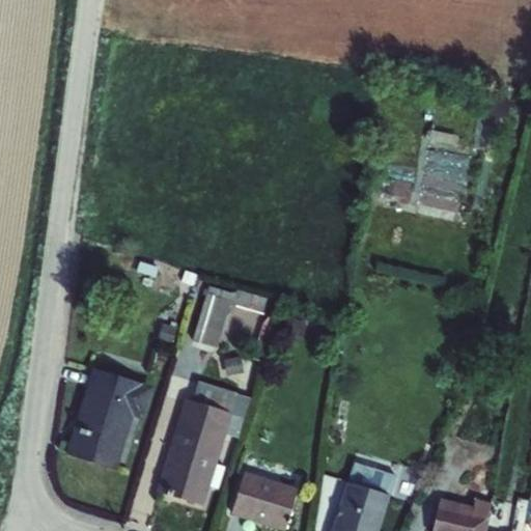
[(156,264),(137,258),(133,269),(152,275),(156,264)]
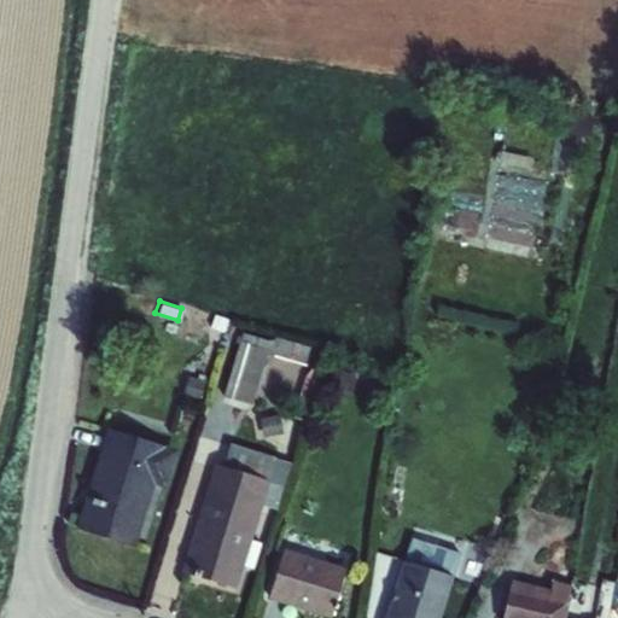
[(215,316),(210,330),(223,333),(227,321),(215,316)]
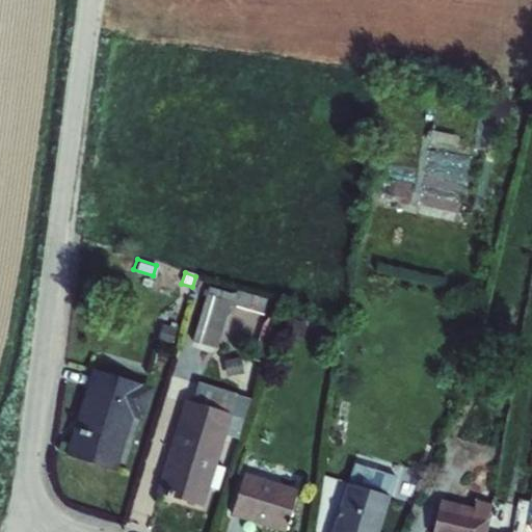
[(229,308),(232,295),(209,288),(192,342),(216,349),(229,308)]
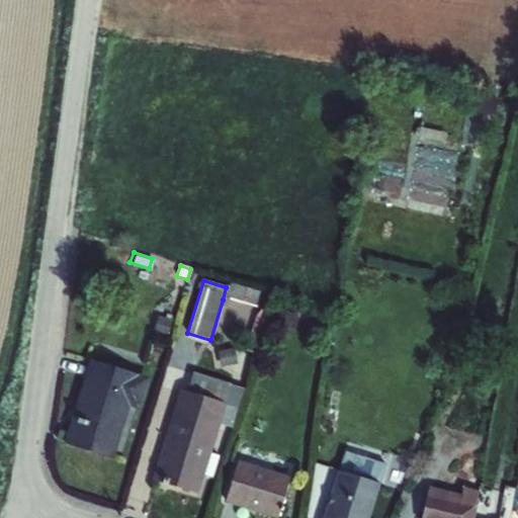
[(226,287),(223,299),(257,310),(262,292),(231,283),(230,288),(226,287)]
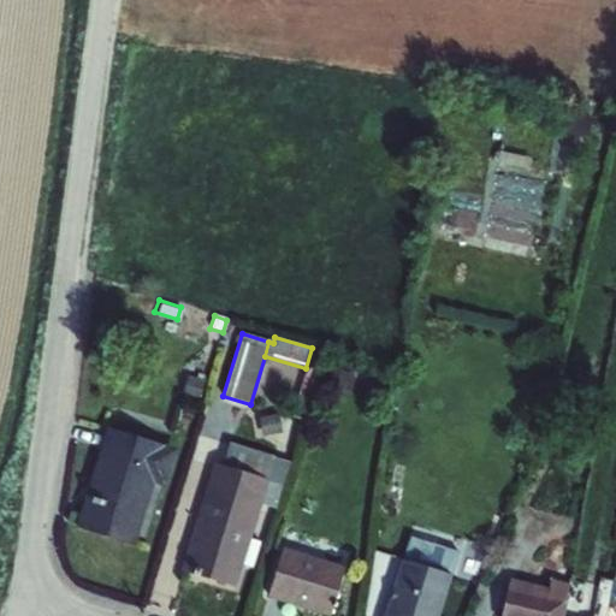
[(187,377),(181,396),(197,401),(203,383),(187,377)]
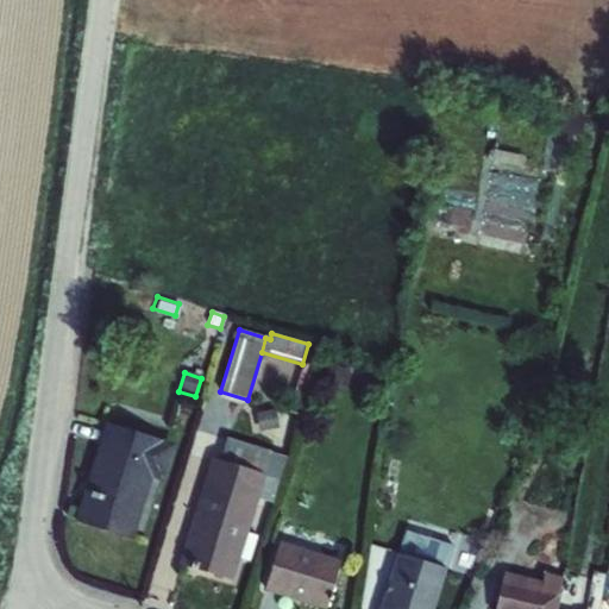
[(105,424),(74,522),(133,541),(152,481),(163,484),(175,445),(105,424)]
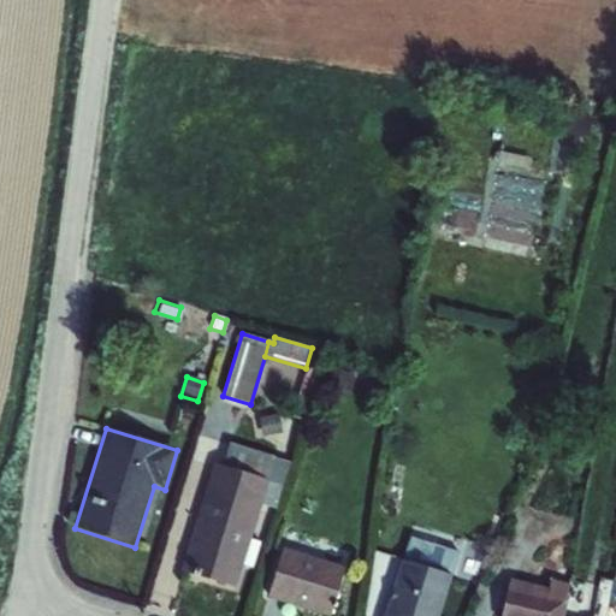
[(213,465),(181,572),(236,587),(261,504),(277,509),(291,462),(273,457),(235,445),(227,468),(213,465)]
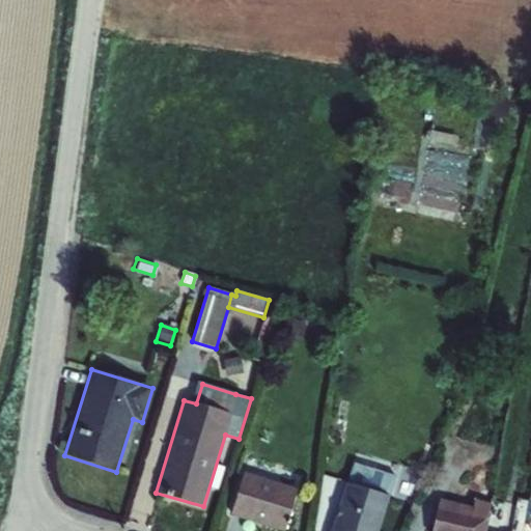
[(244,473),(230,515),(282,530),(283,530),(297,490),(244,473)]
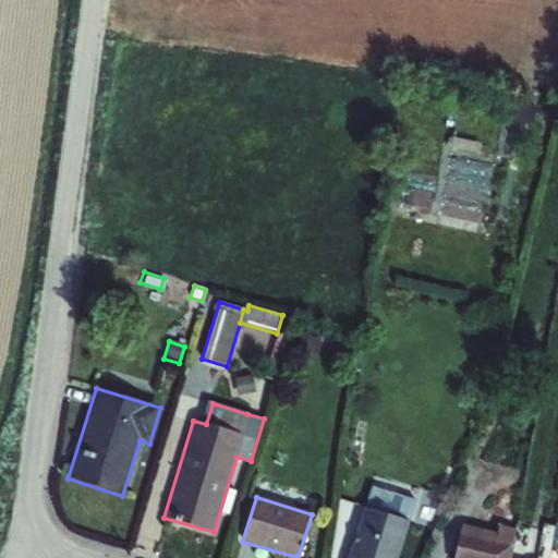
[(365,509),(349,557),(396,557),(408,522),(365,509)]
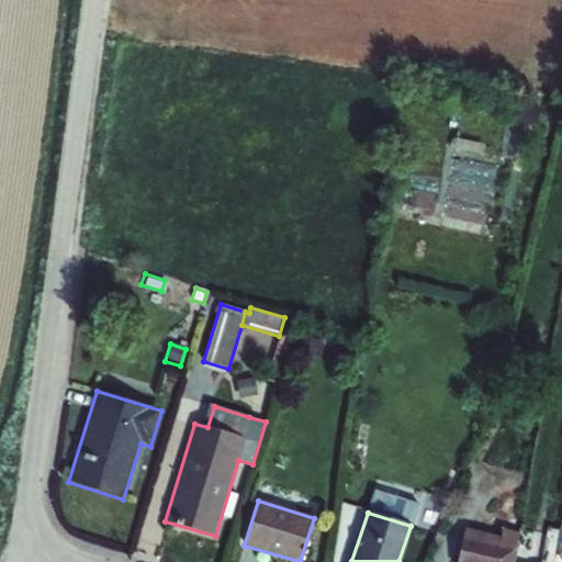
[(512,561),(518,534),(503,529),(498,544),(484,539),(485,534),(465,528),(457,561),(512,561)]
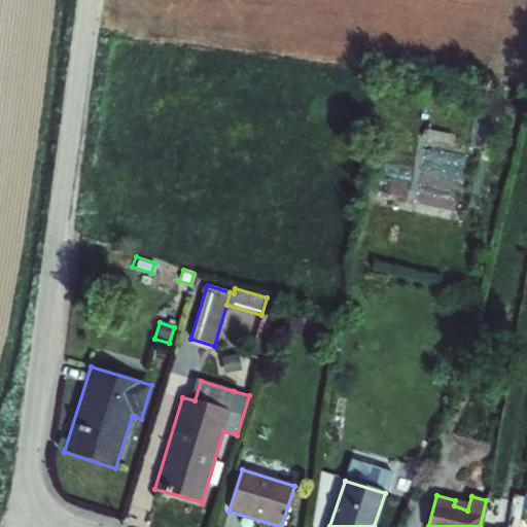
[(517,526),(523,497),(513,495),(507,526),(517,526)]
